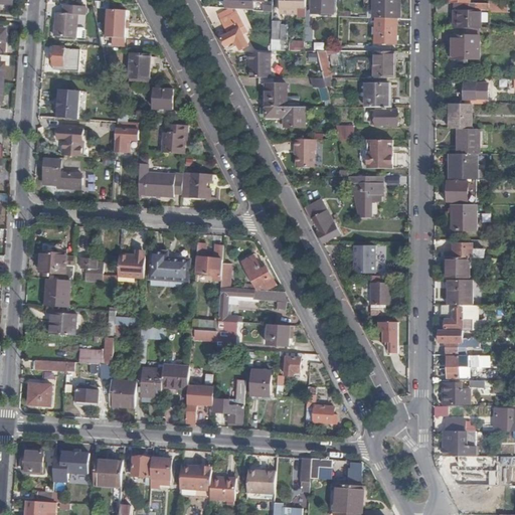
[(227,0),(226,9),(254,11),(255,2),(266,2),(265,0),(227,0)]
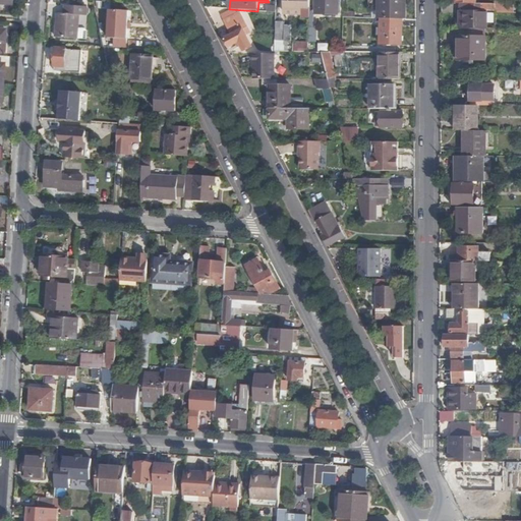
[(310,8),(310,0),(286,0),(286,13),(301,13),(301,8),(310,8)]
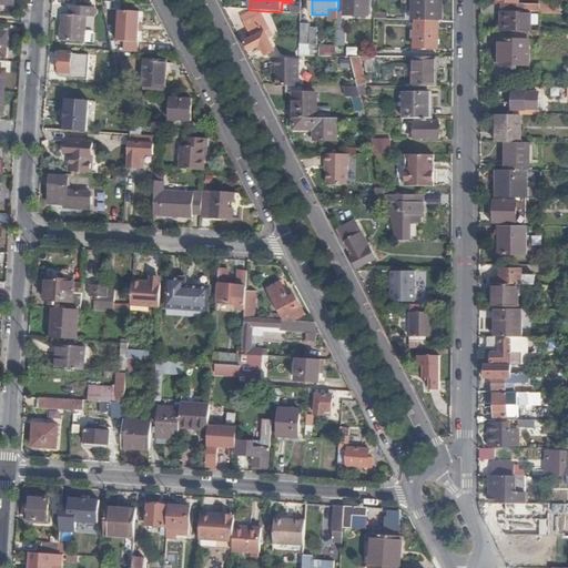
[(344,0),(344,16),(369,16),(369,0),(344,0)]
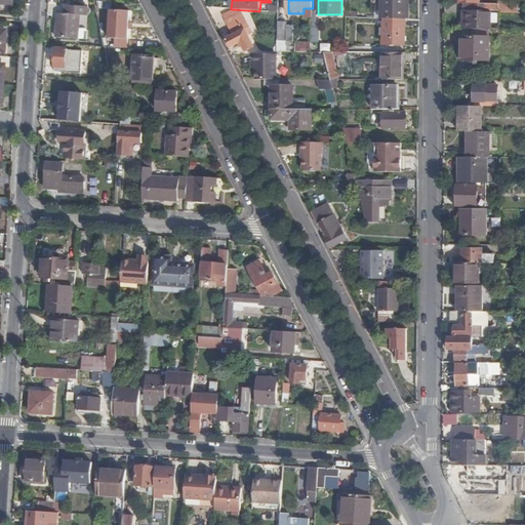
[(406,19),(409,19),(409,0),(380,0),(381,18),(385,18),(406,19)]
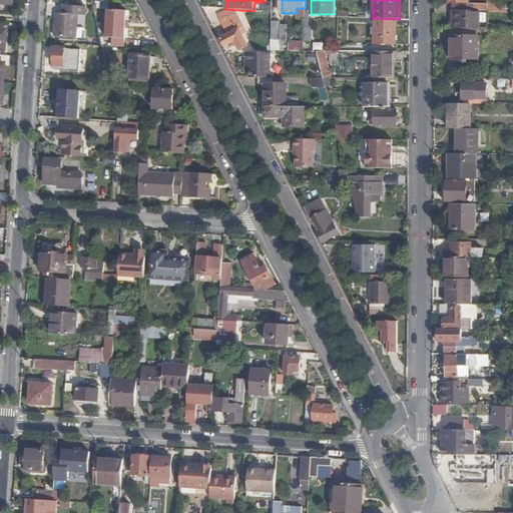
[(506,12),(506,4),(498,4),(487,4),(487,12),(506,12)]
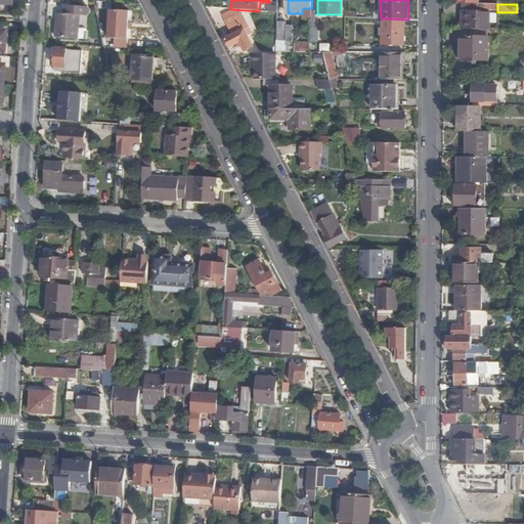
[(89,7),(70,5),(70,13),(64,13),(58,13),(56,38),(79,39),(80,15),(88,15),(89,7)]
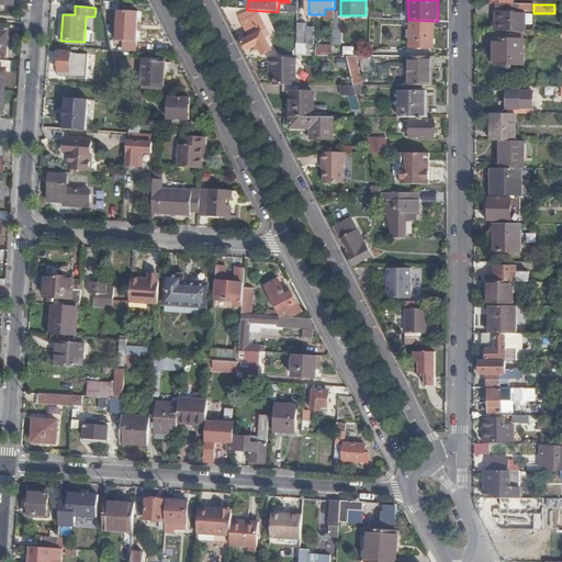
[(138,11),(119,10),(116,40),(137,42),(138,11)]
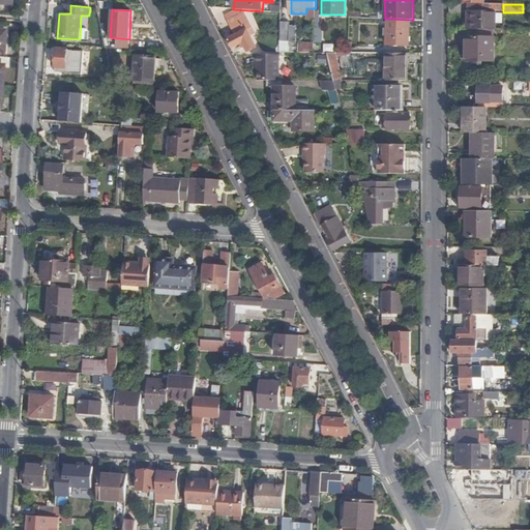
[(468,10),(468,30),(496,30),(496,11),(468,10)]
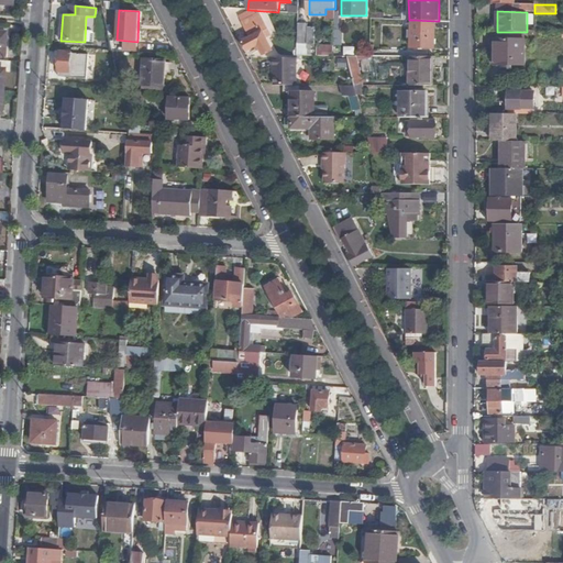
[(272,35),(260,13),(243,22),(251,37),(244,41),(249,51),(260,45),(264,54),(273,50),(266,39),(272,35)]
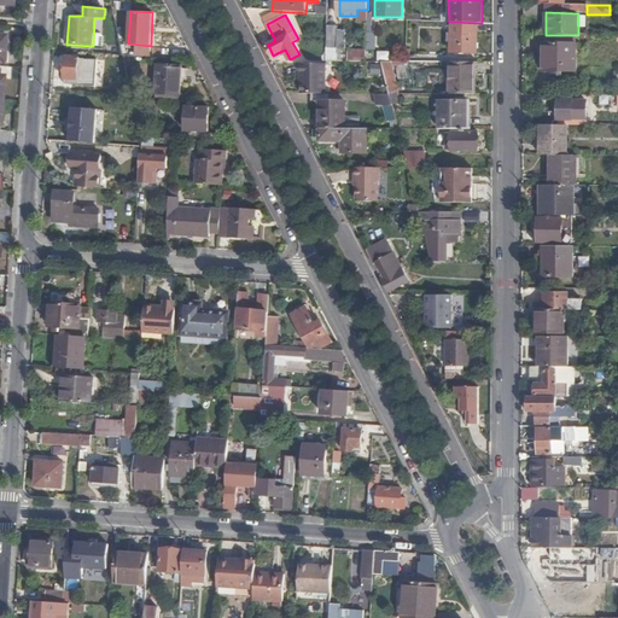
[(477,53),(478,23),(453,22),(452,52),(477,53)]
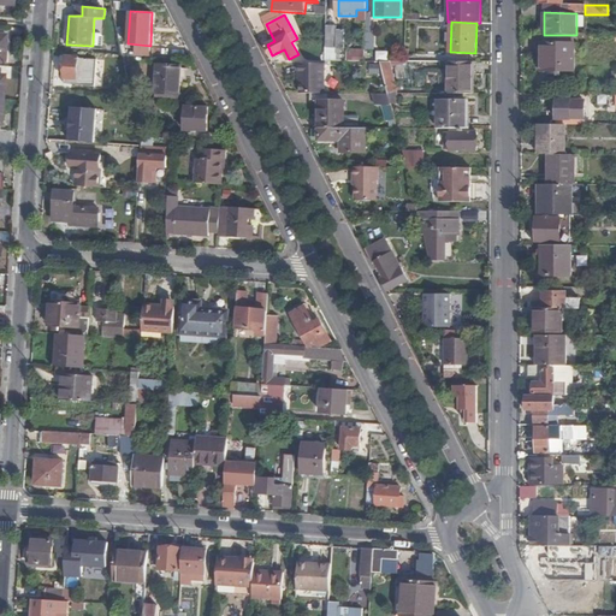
[(337,27),(326,27),(325,49),(336,49),(337,27)]
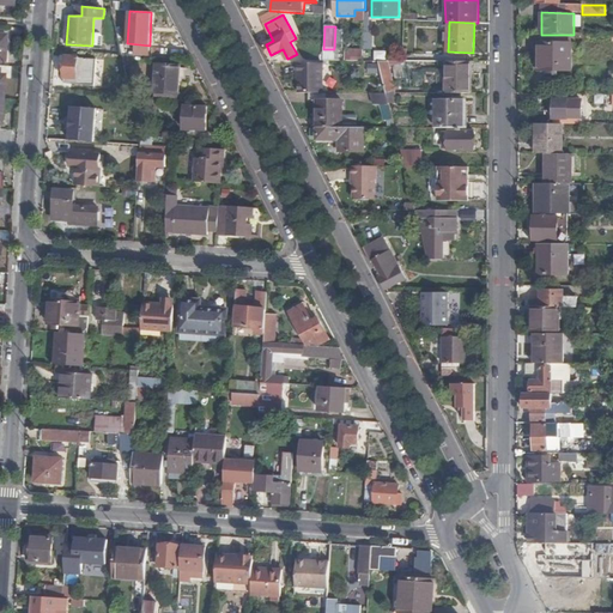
[(345,46),(345,29),(335,29),(335,46),(345,46)]
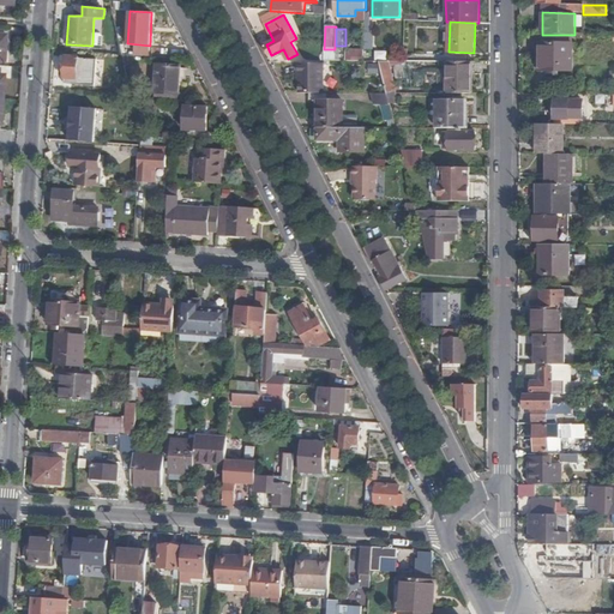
[(542,43),(541,71),(572,71),(572,43),(542,43)]
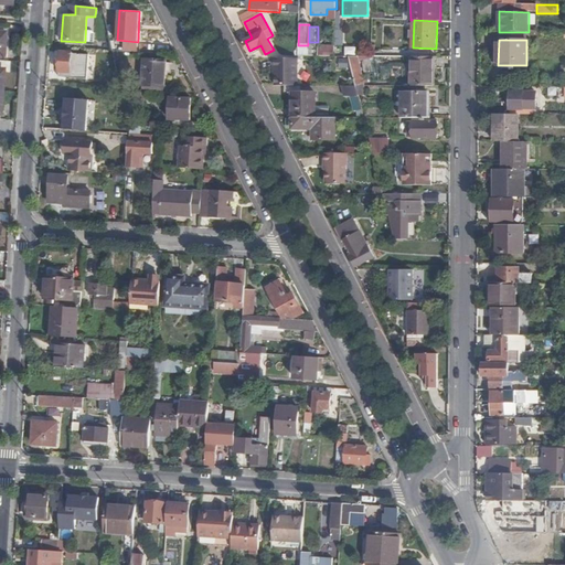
[(319,55),(334,56),(334,45),(320,45),(319,55)]
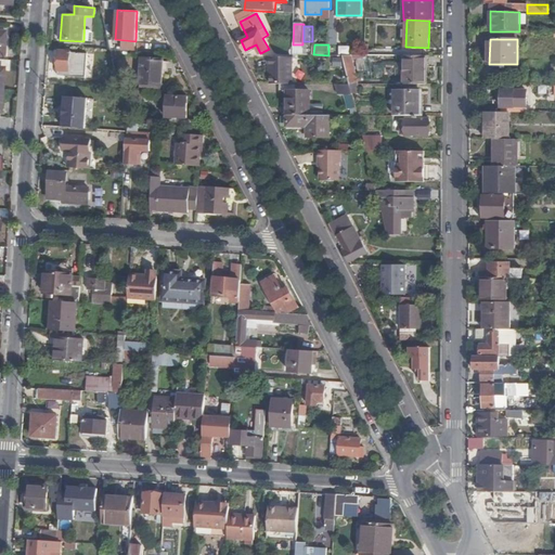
[(87,54),(73,53),(73,51),(61,50),(59,75),(86,77),(87,54)]
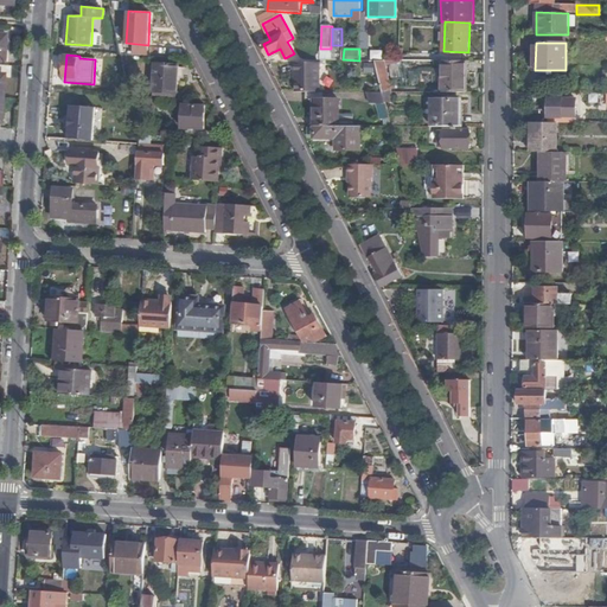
[(375,61),(383,91),(384,91),(391,90),(390,82),(384,61),(375,61)]
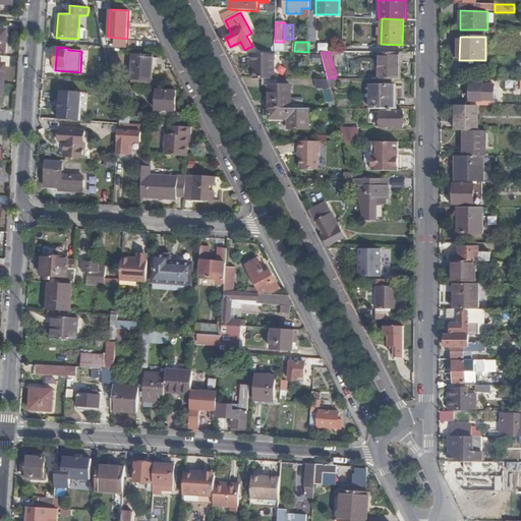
[(380,79),(401,79),(401,52),(380,52),(380,79)]
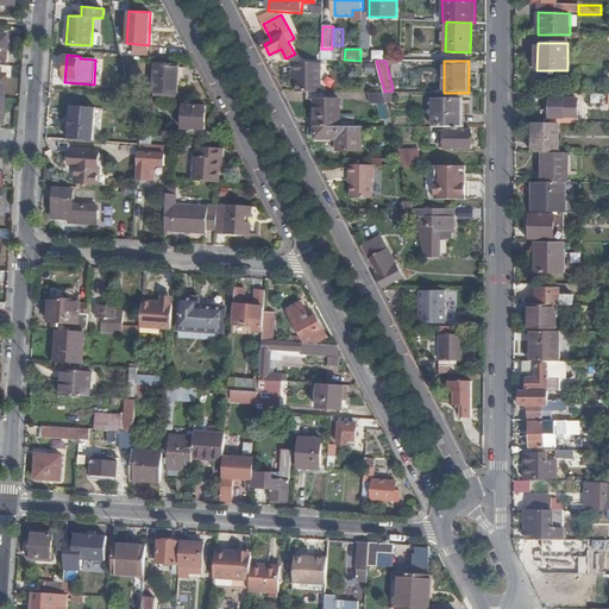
[(320,63),(296,63),(296,74),(299,74),(297,93),(322,92),(322,63),(320,63)]
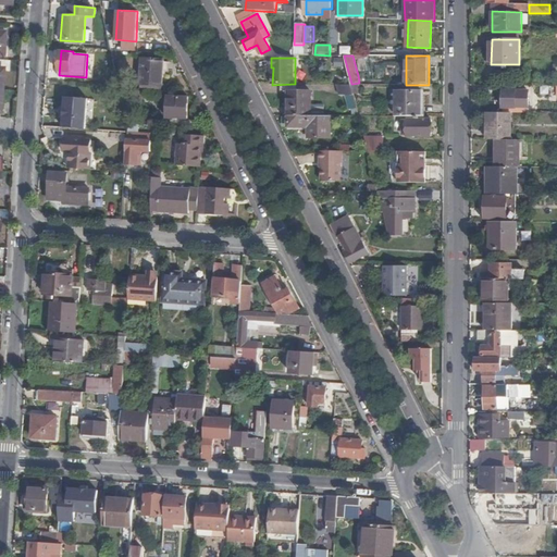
[(143,59),(141,84),(162,86),(163,73),(164,60),(143,59)]
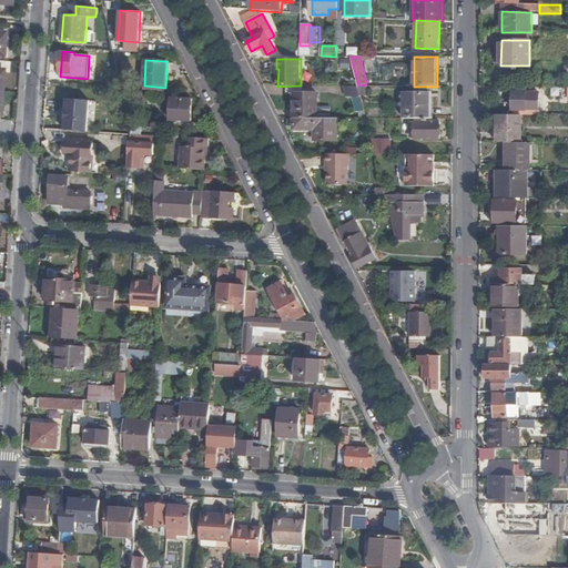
[(358,87),(361,95),(367,95),(367,87),(359,85),(358,85),(358,87)]
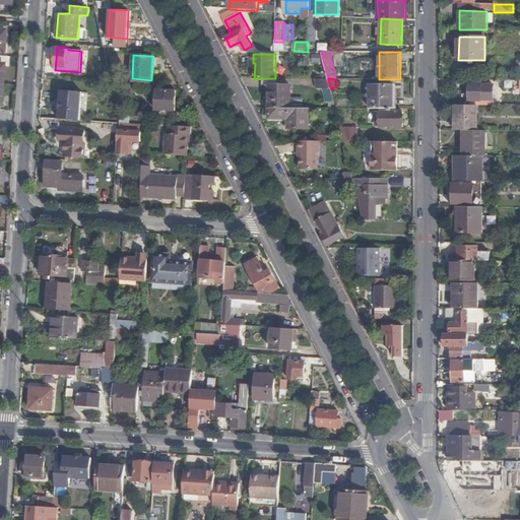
[(470,101),(482,101),(482,100),(494,100),(494,85),(483,85),(483,84),(471,84),(470,101)]
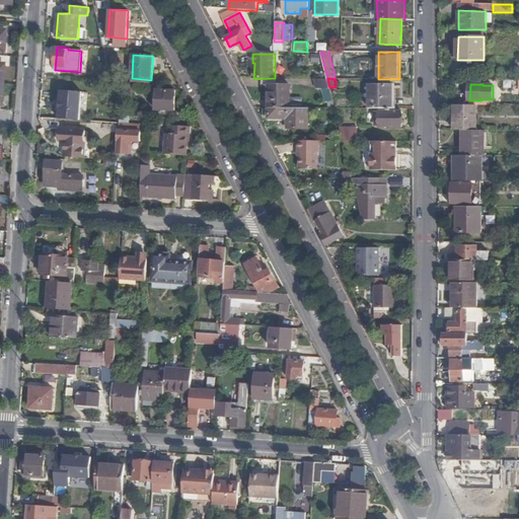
[(269,100),(269,108),(290,108),(290,85),(269,85),(269,86),(269,100)]
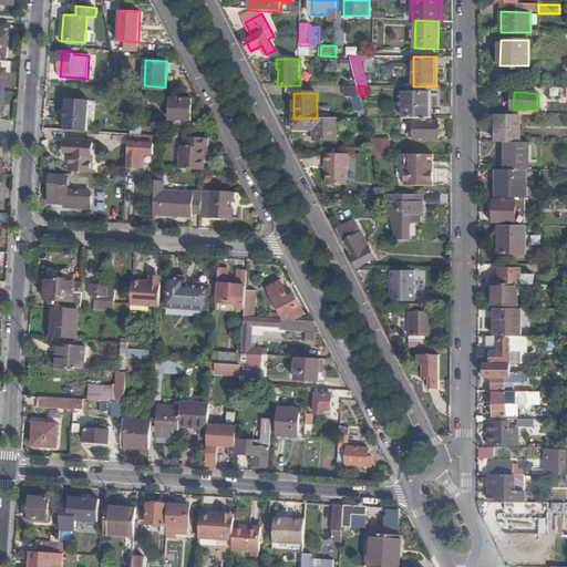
[(429,117),(429,93),(403,93),(403,119),(414,119),(423,117),(429,117)]
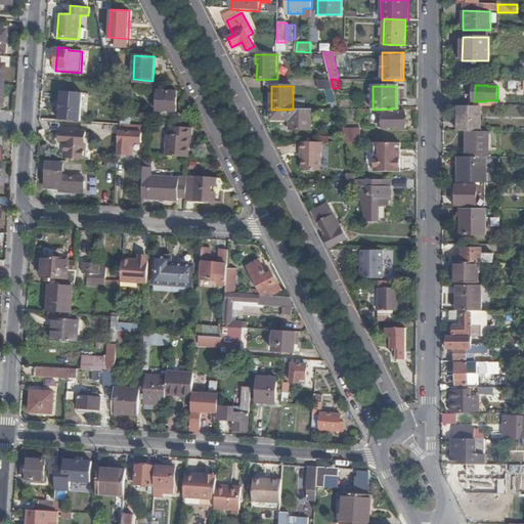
[(83,92),(61,91),(61,100),(57,99),(56,111),(60,111),(59,120),(80,122),(83,92)]
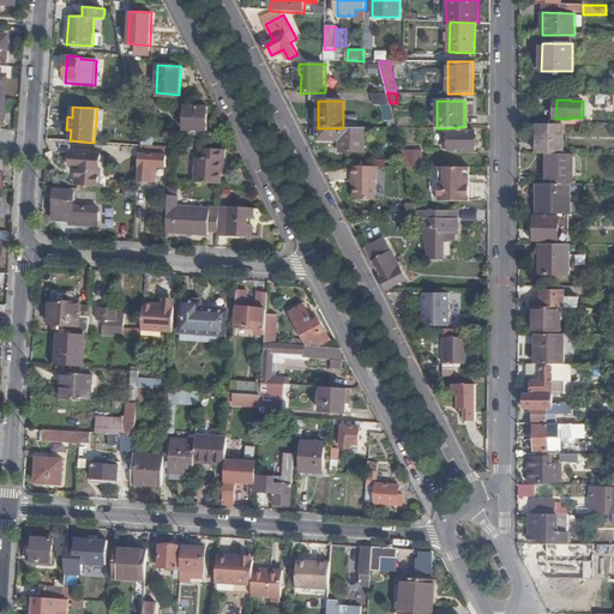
[(209,108),(186,107),(185,130),(208,131),(209,108)]
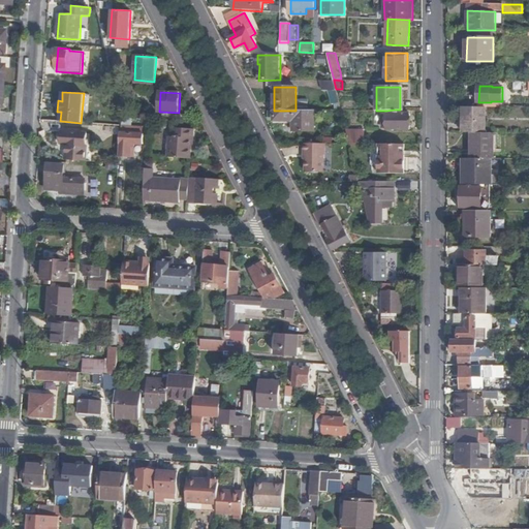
[(528,112),(528,106),(507,107),(507,116),(519,116),(519,112),(528,112)]
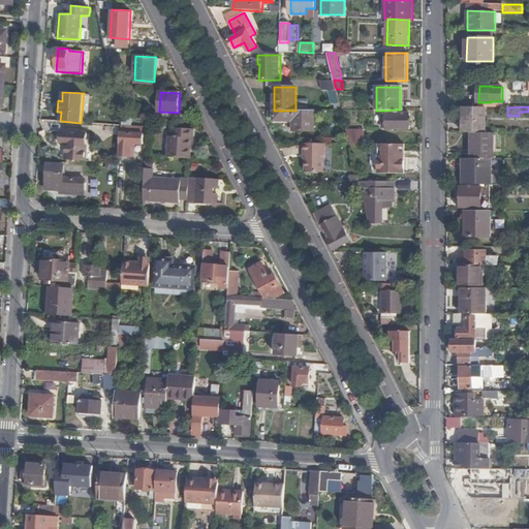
[(486,107),(463,107),(463,132),(472,132),(486,132),(486,107)]
